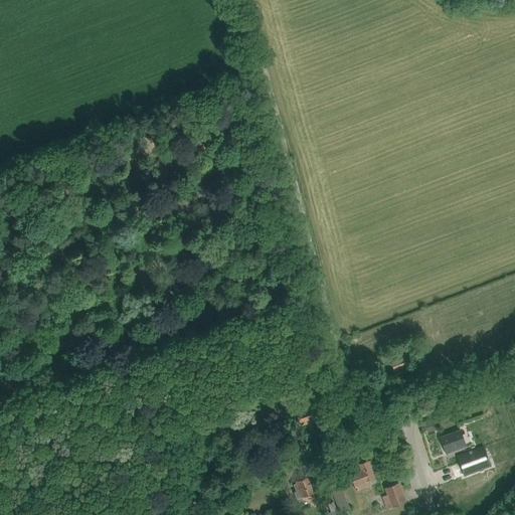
[(281,368),(284,378),(300,373),(297,363),(281,368)]
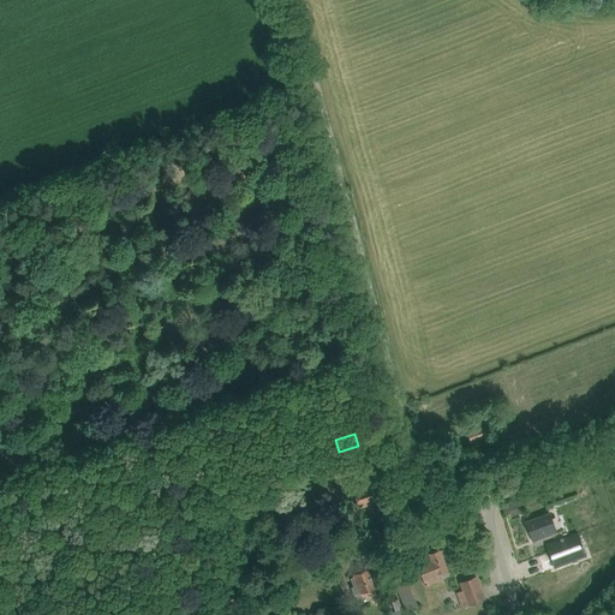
[(377,467),(362,472),(365,488),(354,491),(359,507),(371,503),(371,501),(372,500),(374,502),(377,501),(377,499),(380,497),(377,491),(384,489),(377,467)]
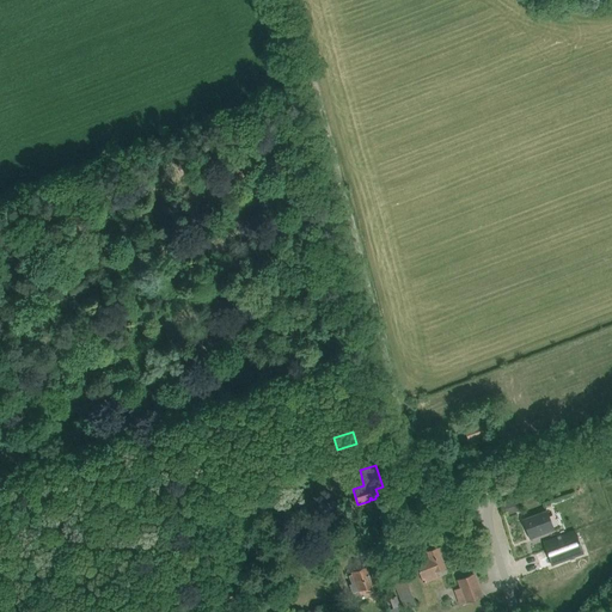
[(499,502),(501,509),(519,503),(516,496),(499,502)]
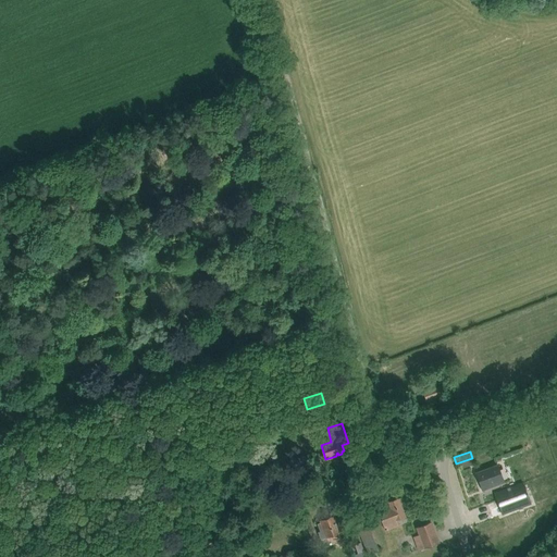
[(483,491),(504,482),(497,465),(477,472),(483,491)]
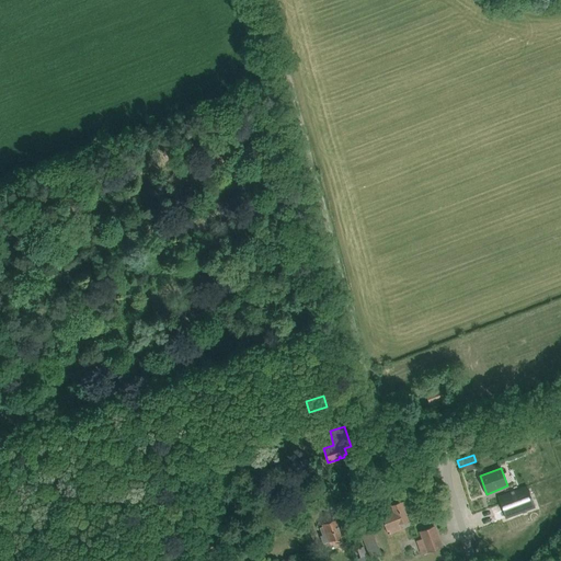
[(496,522),(533,508),(525,487),(489,500),(496,522)]
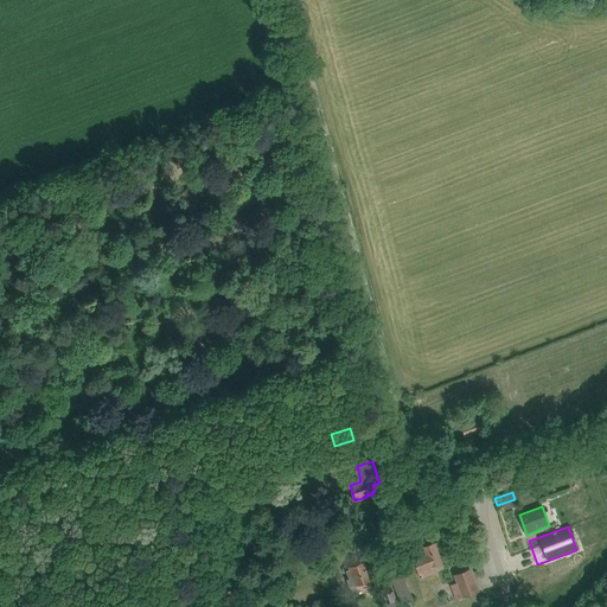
[(420,577),(421,580),(423,579),(423,576),(434,573),(432,567),(442,562),(434,542),(423,545),(426,554),(413,558),(420,577)]
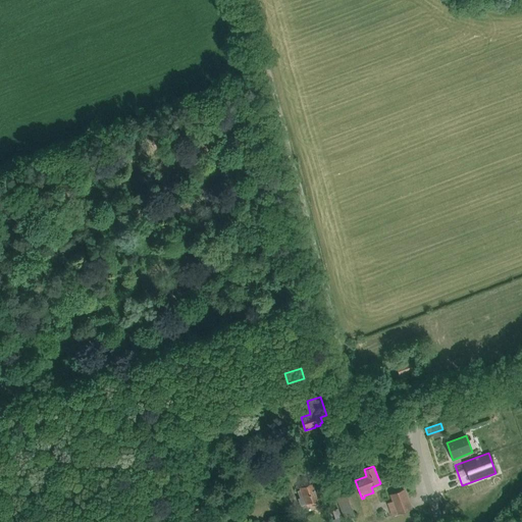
[(313,481),(299,487),(306,504),(309,503),(310,507),(318,504),(317,500),(319,499),(313,481)]
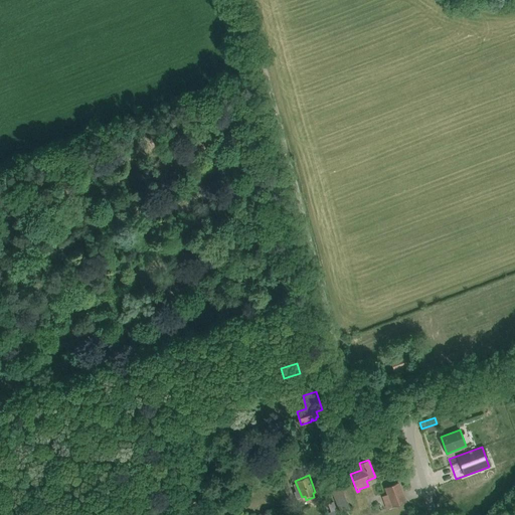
[(398,483),(384,488),(391,507),(404,502),(398,483)]
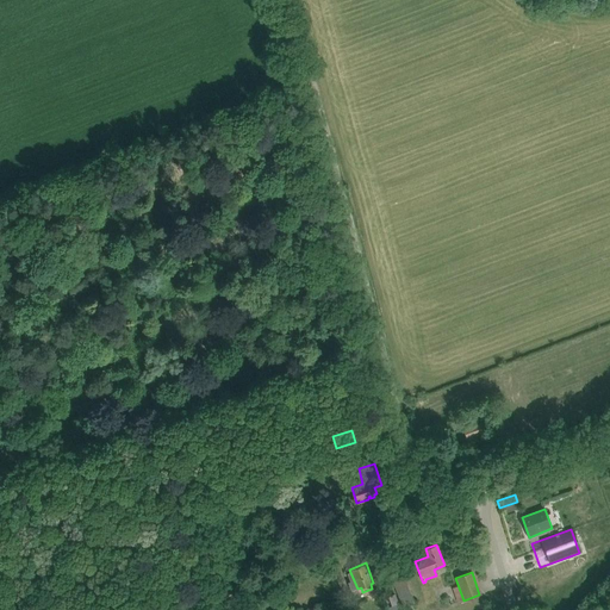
[(393,593),(387,596),(391,605),(397,603),(393,593)]
